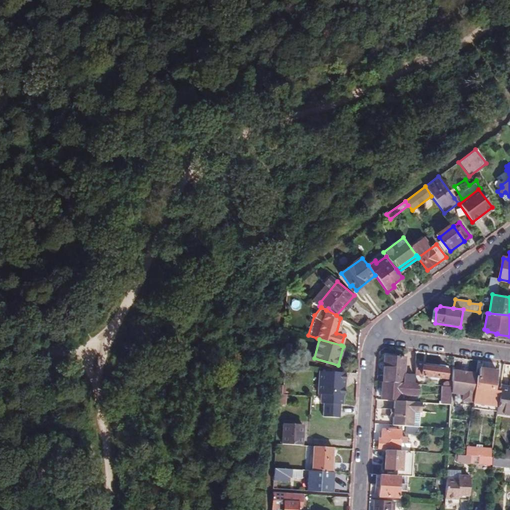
[(387,358),(386,382),(415,384),(416,379),(404,378),(405,360),(387,358)]
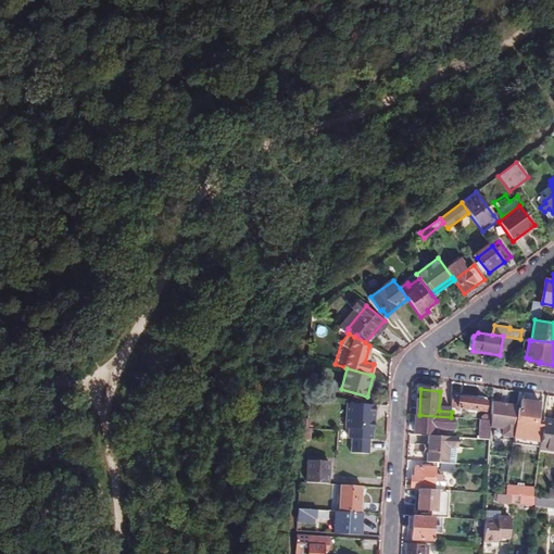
[(453,392),(452,407),(485,412),(487,399),(464,395),(464,393),(453,392)]
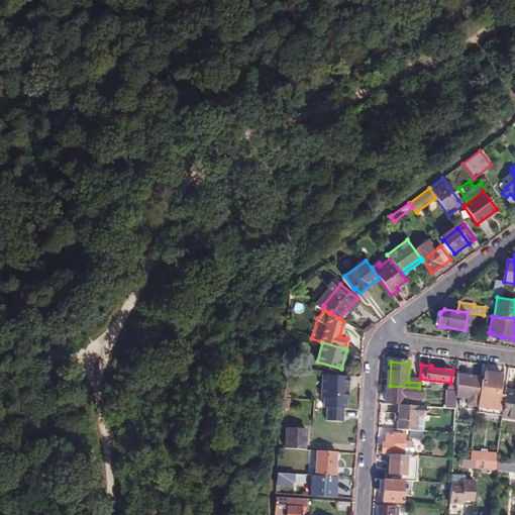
[(480,390),(479,410),(488,410),(500,412),(501,403),(503,393),(501,393),(504,376),(485,373),(482,391),(480,390)]
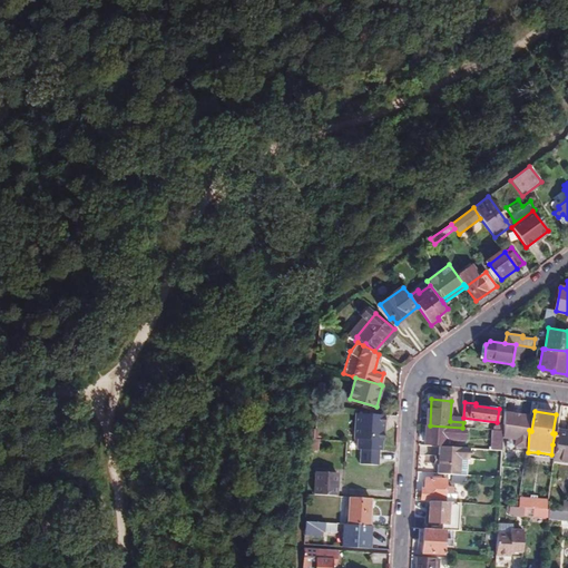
[(379,413),(361,413),(360,439),(389,440),(390,423),(387,423),(387,420),(379,419),(379,413)]
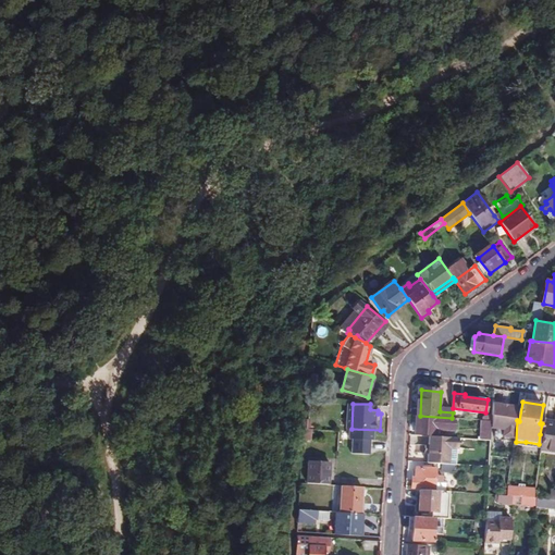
[(504,404),(494,404),(493,420),(492,428),(505,429),(505,435),(516,442),(517,420),(519,405),(510,405),(510,406),(504,405),(504,404)]
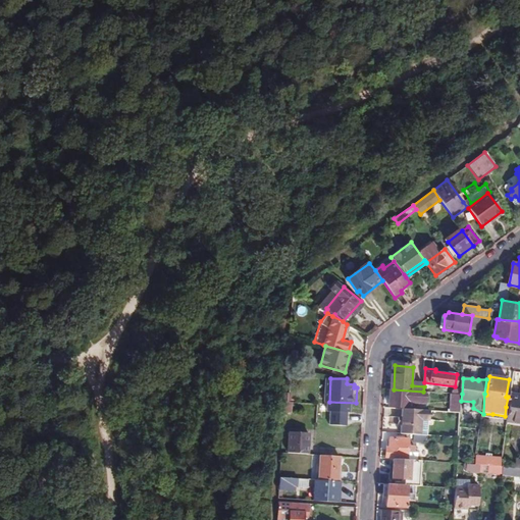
[(423,392),(394,390),(392,390),(392,405),(408,406),(409,397),(423,398),(422,401),(426,401),(426,392),(423,392)]
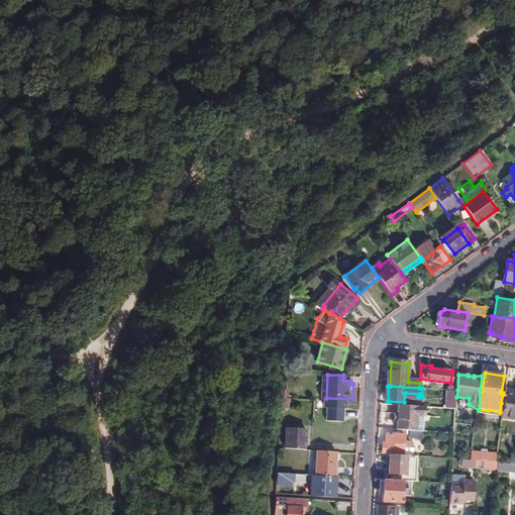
[(457,390),(446,389),(446,407),(456,407),(456,397),(457,390)]
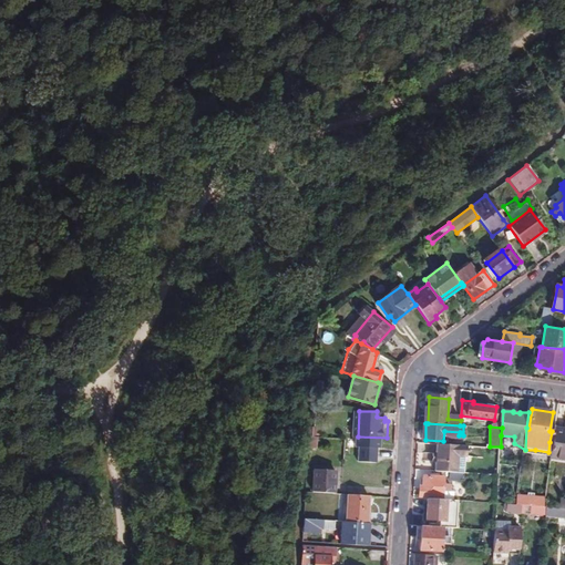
[(564,431),(555,429),(550,462),(564,464),(564,431)]
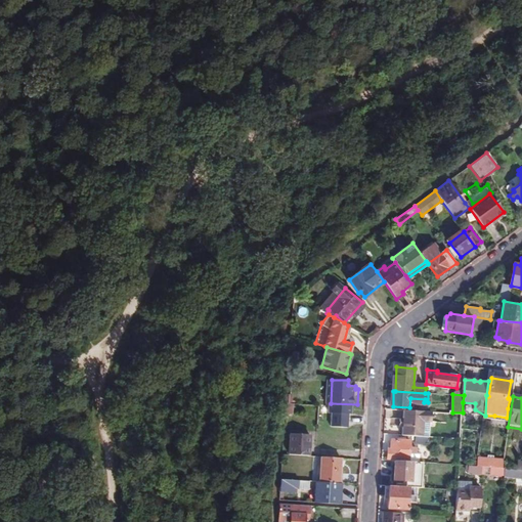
[(287,411),(295,411),(295,401),(287,401),(287,411)]
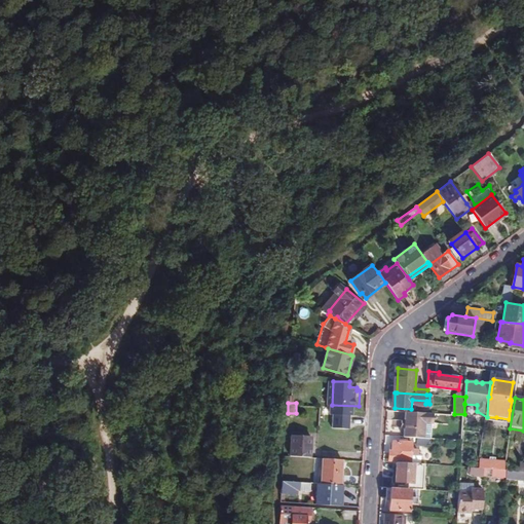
[(357,441),(360,408),(343,407),(342,425),(347,425),(346,441),(357,441)]
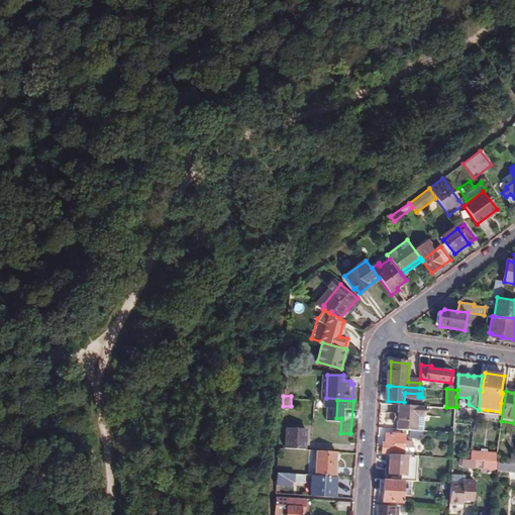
[(416,416),(417,405),(399,404),(398,414),(395,414),(395,420),(398,420),(397,429),(408,430),(408,427),(415,427),(415,416),(416,416)]
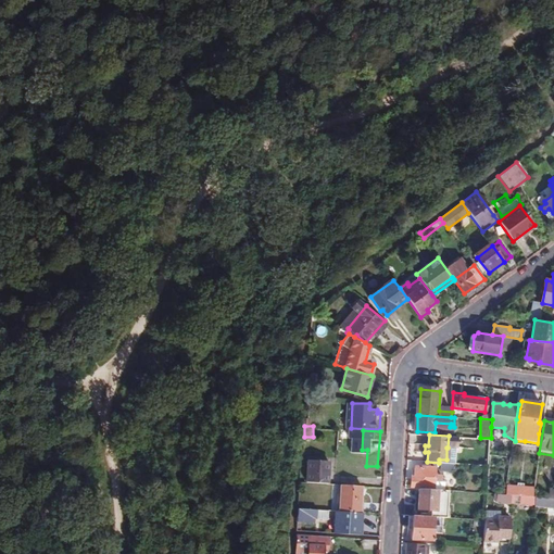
[(306,461),(305,481),(326,482),(327,462),(306,461)]
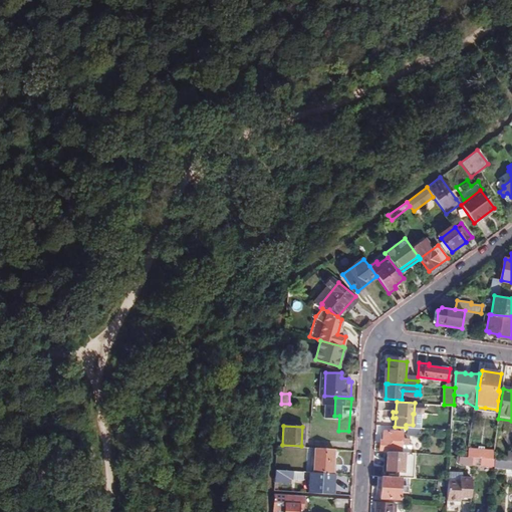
[(403,433),(385,432),(384,442),(380,442),(380,450),(402,451),(402,445),(408,445),(409,438),(403,437),(403,433)]
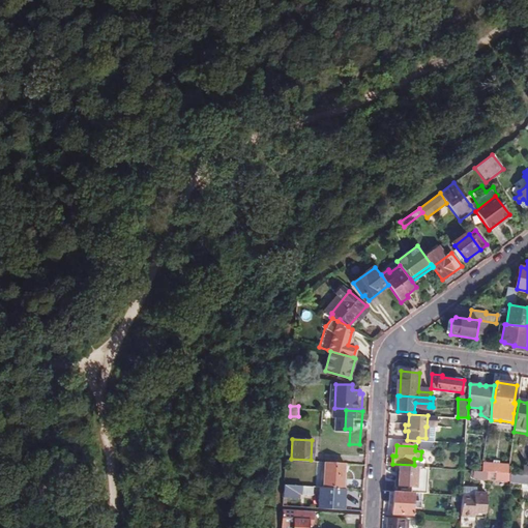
[(322,487),(344,489),(345,462),(324,461),(322,487)]
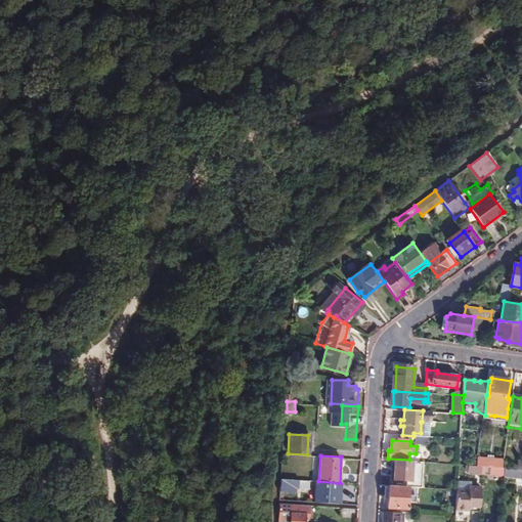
[(504,460),(479,457),(477,466),(482,467),(502,468),(504,460)]
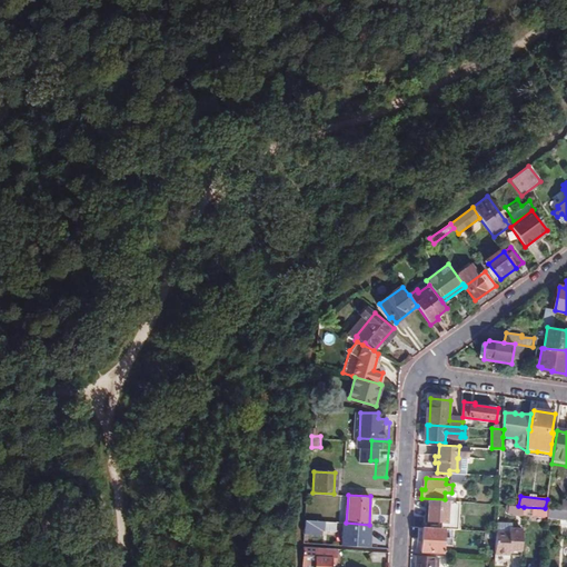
[(456,501),(427,500),(426,520),(430,521),(429,528),(454,529),(456,501)]
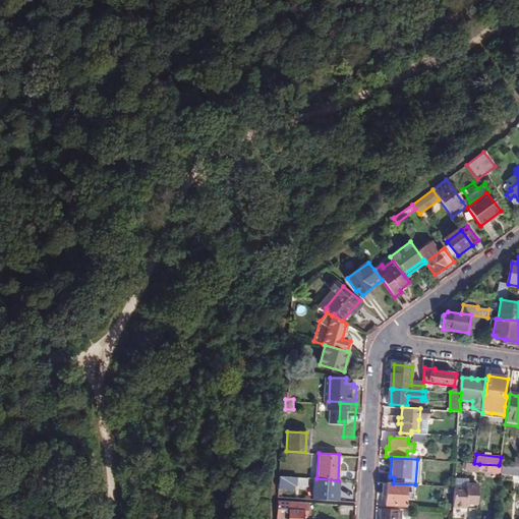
[(478,470),(502,472),(502,465),(499,465),(479,464),(478,470)]
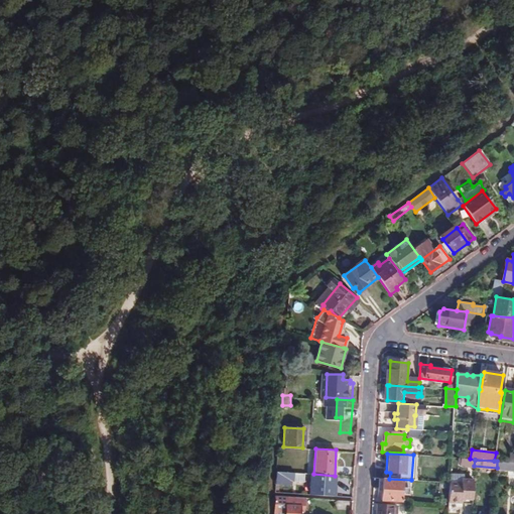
[(276,472),(275,483),(291,484),(291,473),(276,472)]
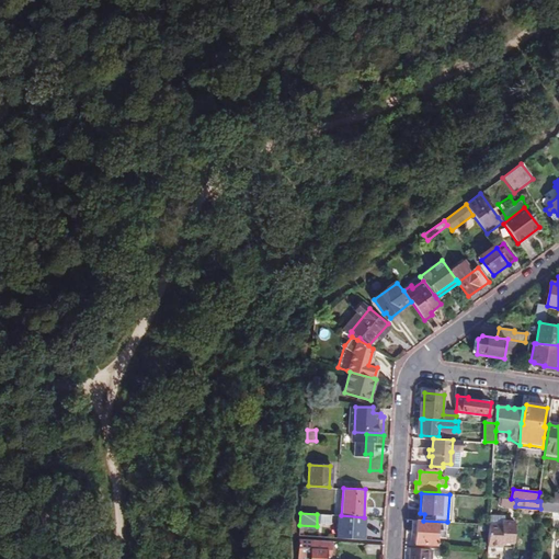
[(340,515),(338,538),(363,539),(365,517),(364,517),(341,515),(340,515)]
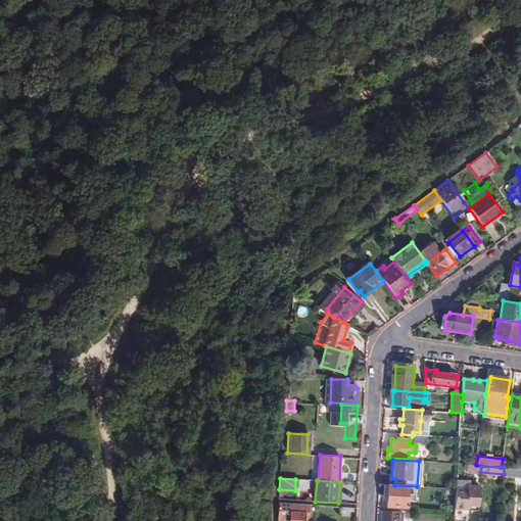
[(407,508),(408,501),(409,493),(409,488),(389,486),(388,507),(407,508)]
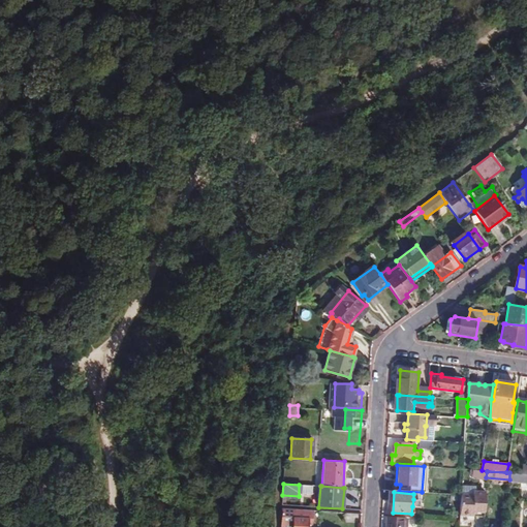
[(473,495),(462,494),(461,500),(461,509),(460,515),(473,516),(474,512),(485,512),(486,492),(473,492),(473,495)]
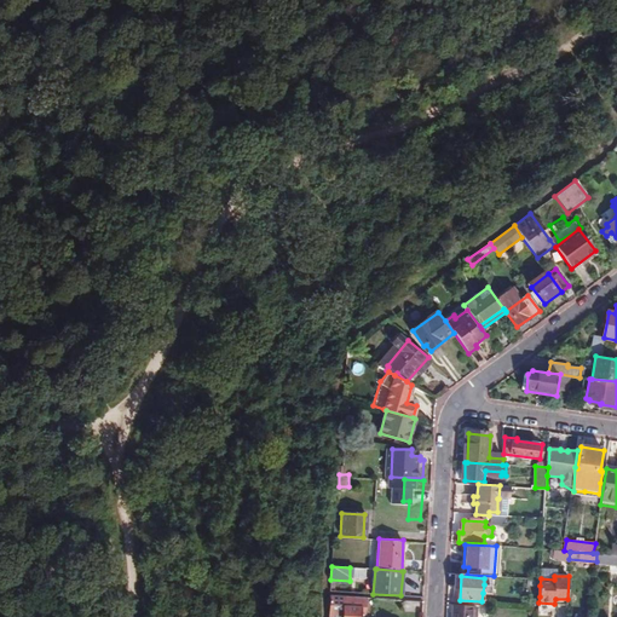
[(328,616),(359,616),(361,607),(365,607),(365,598),(330,595),(328,616)]
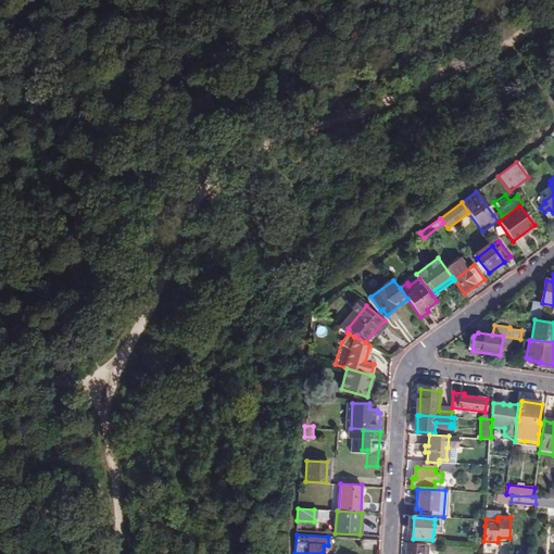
All buildings are outlined.
